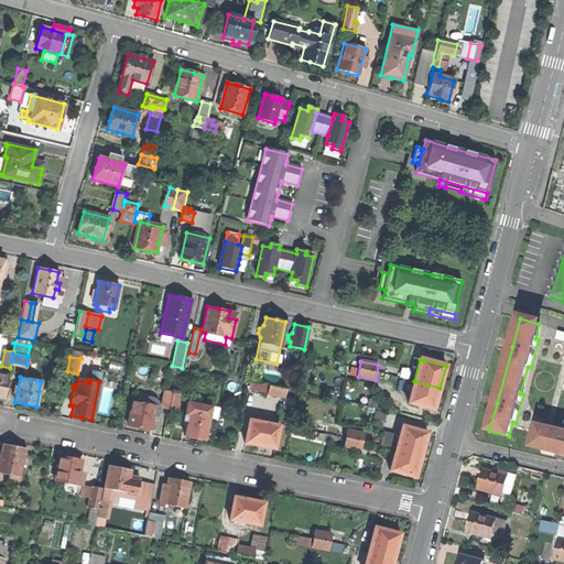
[(409,403),(434,410),(437,398),(440,388),(414,381),(409,403)]
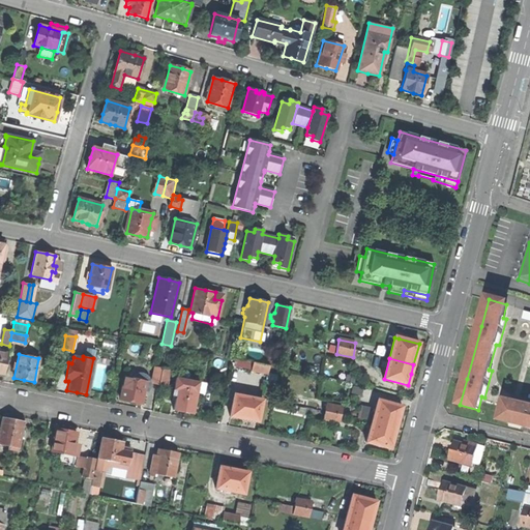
[(267,374),(268,365),(253,362),(251,371),(267,374)]
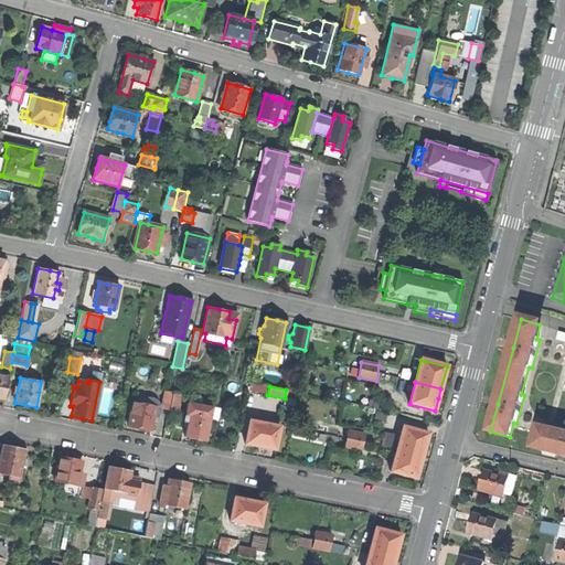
[(161,409),(169,411),(172,393),(164,392),(161,409)]
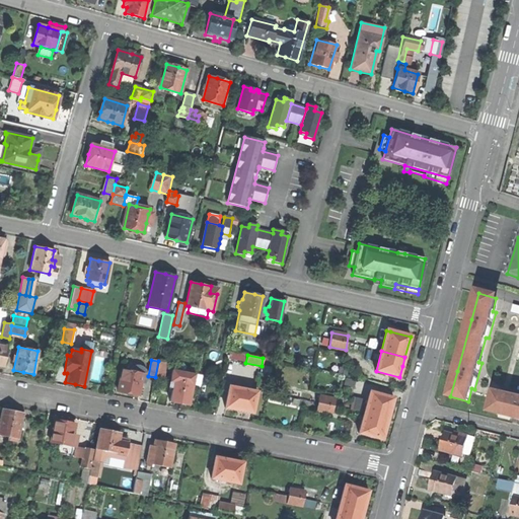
[(155,378),(161,379),(164,362),(158,360),(158,361),(155,377),(155,378)]
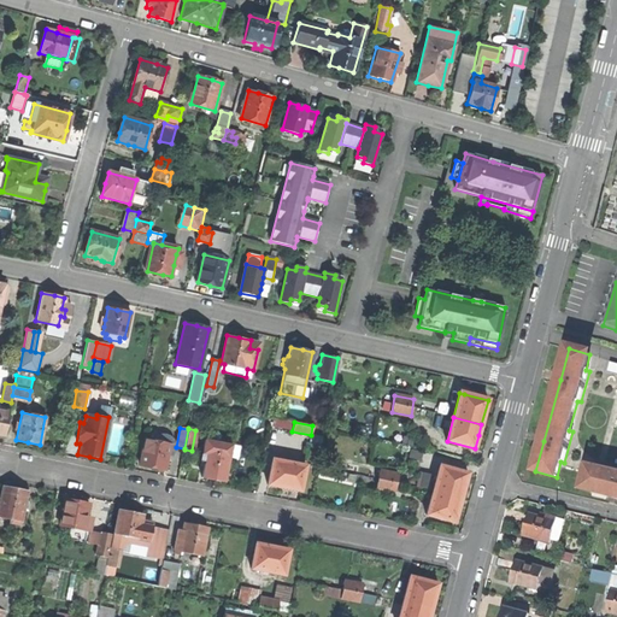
[(168,453),(171,454),(172,452),(174,448),(174,445),(172,441),(171,439),(169,438),(165,435),(162,435),(158,436),(154,439),(153,441),(145,440),(140,465),(153,468),(165,470),(168,453)]
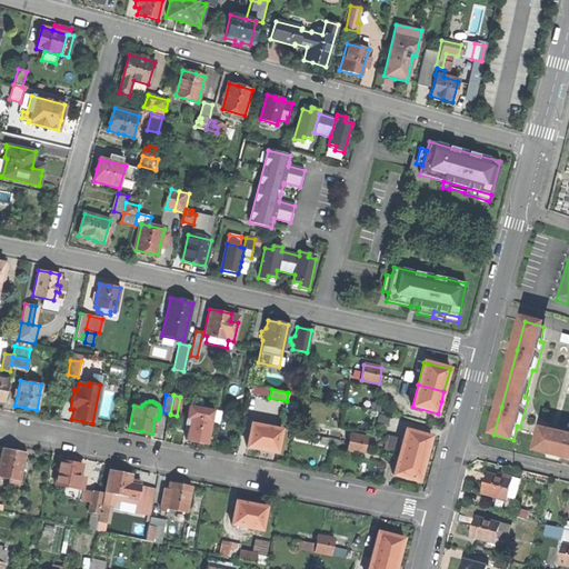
[(196,442),(207,445),(213,411),(189,407),(186,426),(190,427),(187,441),(196,442)]
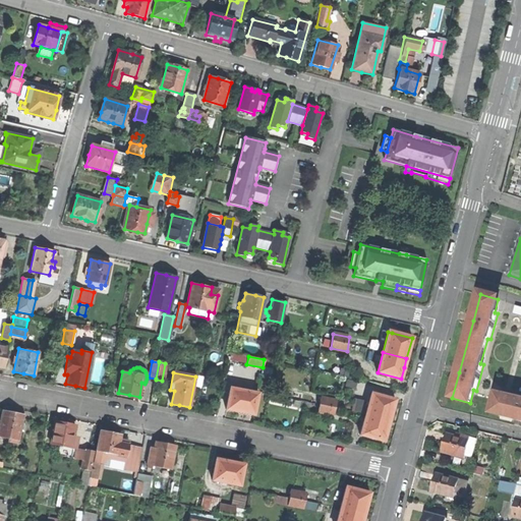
[(254,414),(258,393),(230,388),(227,409),(237,411),(254,414)]
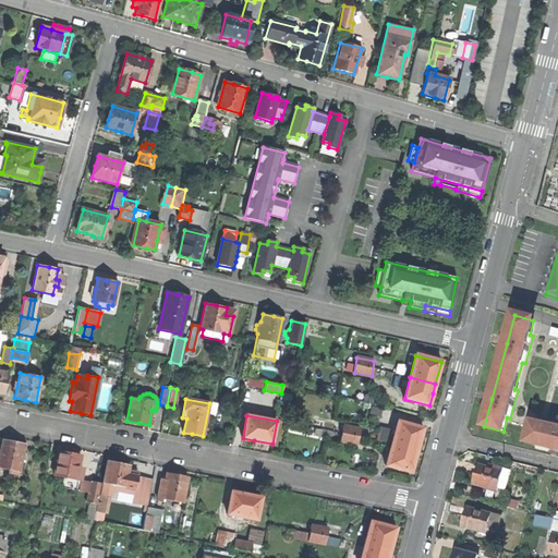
[(398,421),(391,444),(417,450),(420,438),(423,428),(398,421)]
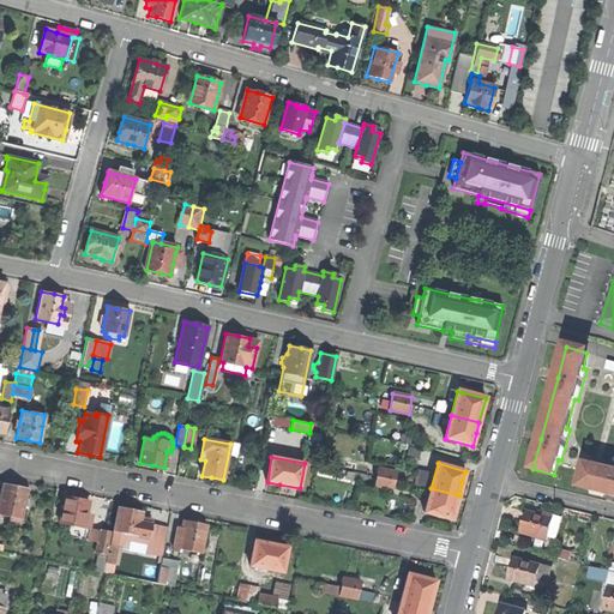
[(600,470),(584,465),(579,487),(612,494),(613,494),(613,468),(601,465),(600,470)]
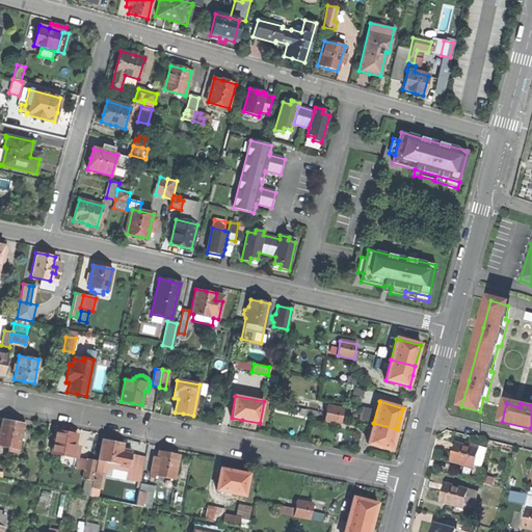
[(324,421),(341,424),(344,409),(327,405),(324,421)]
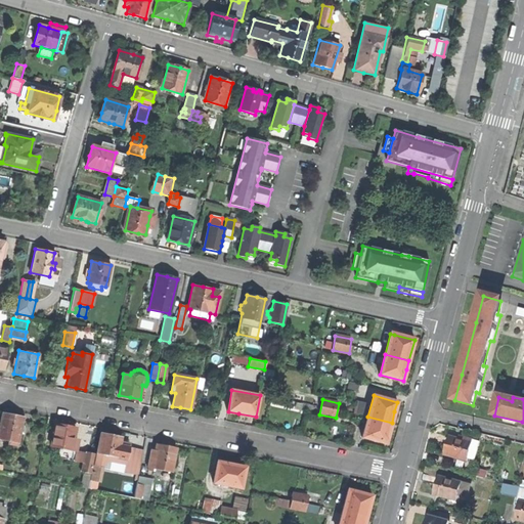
[(357,400),(355,412),(366,413),(368,402),(357,400)]
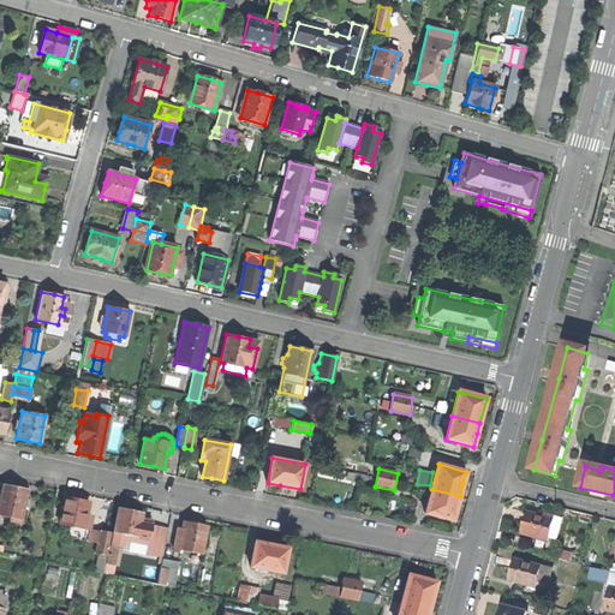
[(13,521),(21,523),(28,491),(17,489),(4,487),(0,506),(0,514),(15,517),(13,521)]
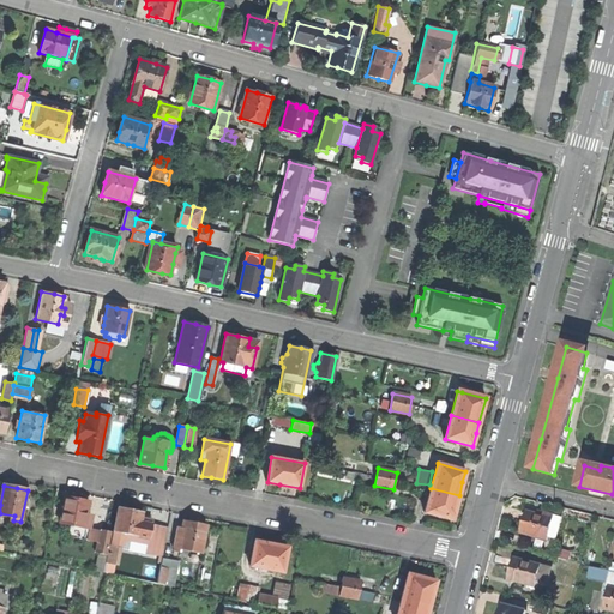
[(431,488),(425,512),(439,516),(452,519),(459,495),(431,488)]
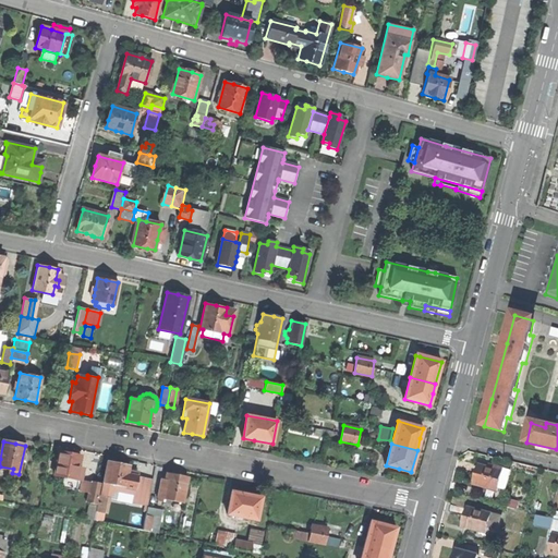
[(55,475),(82,480),(83,473),(77,472),(81,456),(72,455),(59,452),(55,475)]
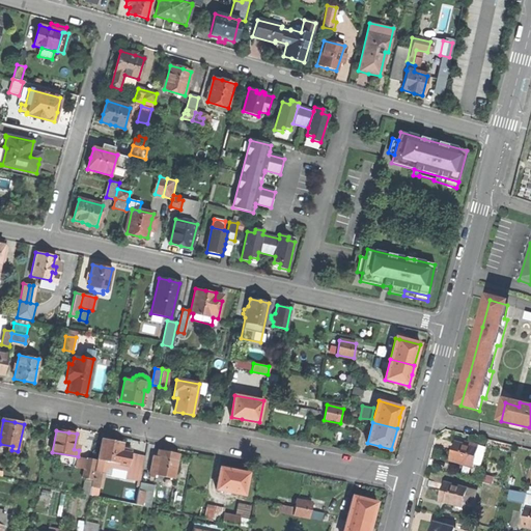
[(102,440),(98,459),(111,463),(110,467),(121,469),(121,465),(128,466),(130,453),(120,451),(121,443),(113,442),(102,440)]
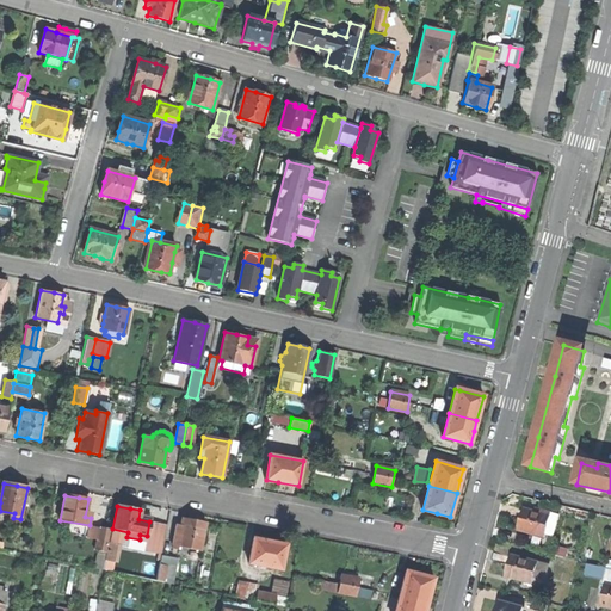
[(545,536),(554,538),(560,516),(537,510),(537,513),(524,511),(522,520),(518,532),(545,538),(545,536)]
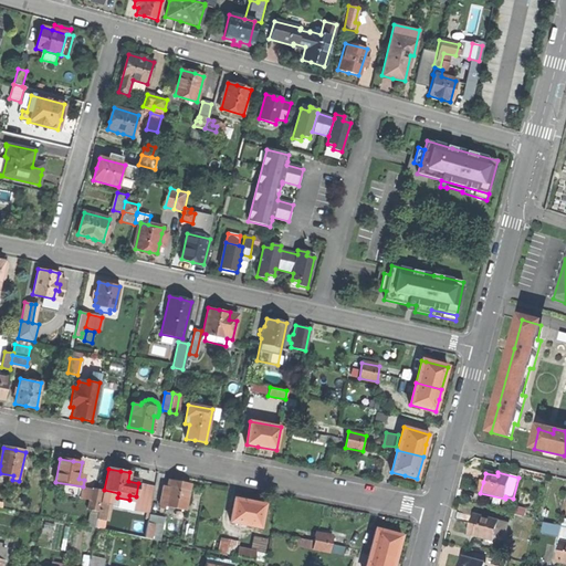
[(164,506),(185,511),(190,484),(180,483),(169,481),(167,488),(163,486),(159,505),(160,505),(159,509),(163,509),(164,506)]
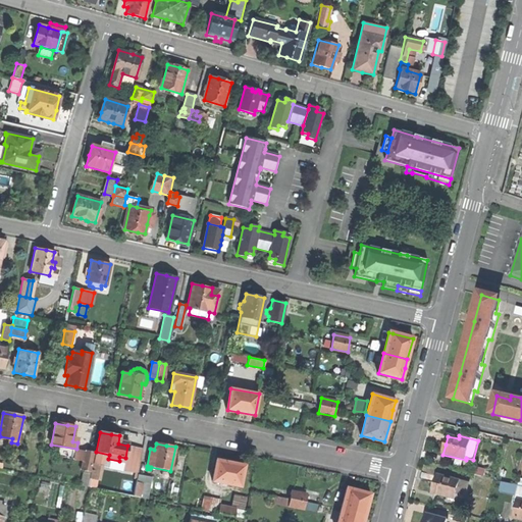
[(84,471),(91,472),(94,452),(87,451),(84,471)]
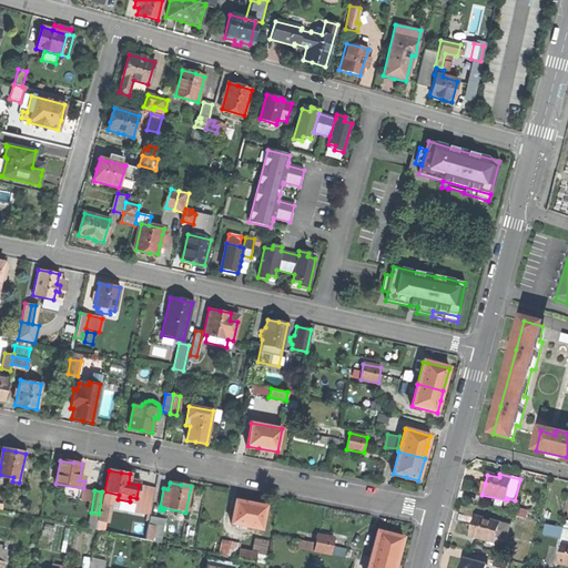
[(247,526),(261,528),(265,506),(249,503),(234,500),(230,523),(240,525),(240,526),(246,527),(247,526)]
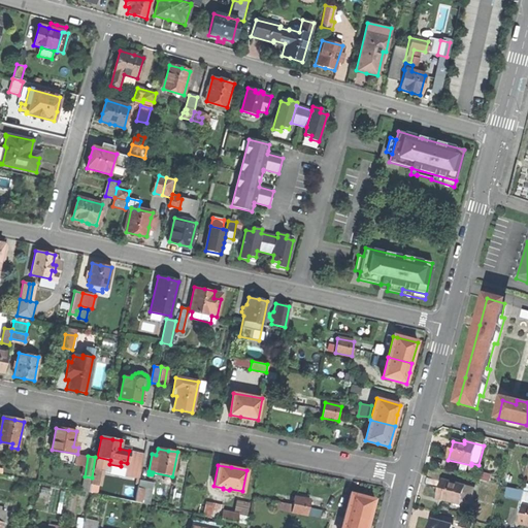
[(91,485),(99,486),(102,471),(94,469),(91,485)]
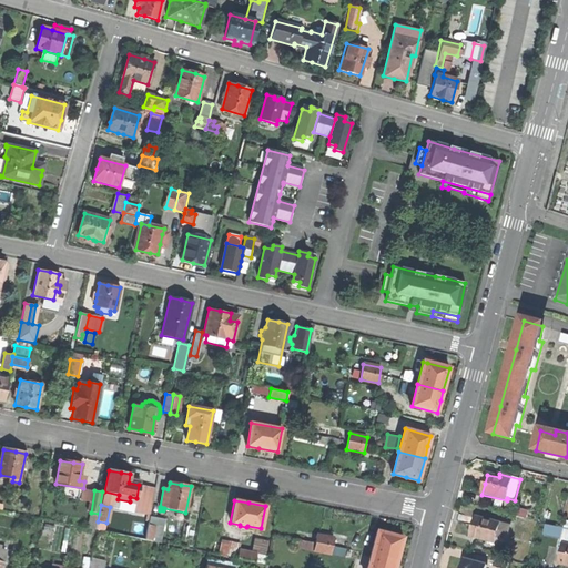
[(510,526),(476,517),(474,528),(470,537),(496,544),(497,537),(507,540),(510,526)]
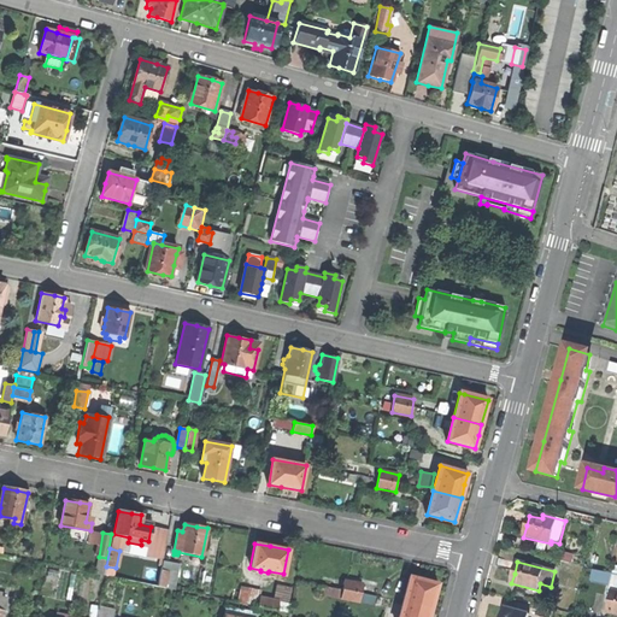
[(165,588),(169,573),(160,570),(157,586),(165,588)]
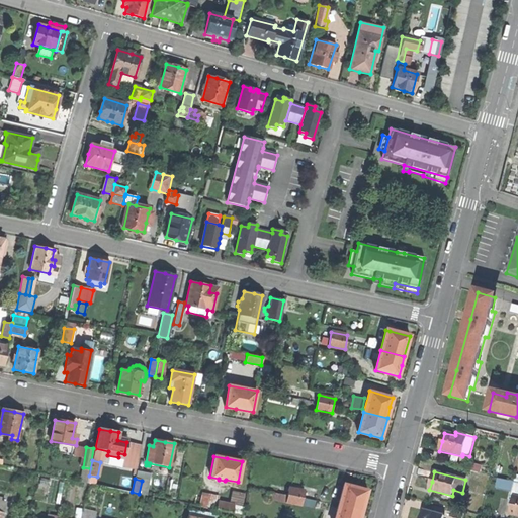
[(344,485),(339,505),(362,511),(367,491),(359,489),(359,488),(355,487),(353,486),(353,487),(344,485)]
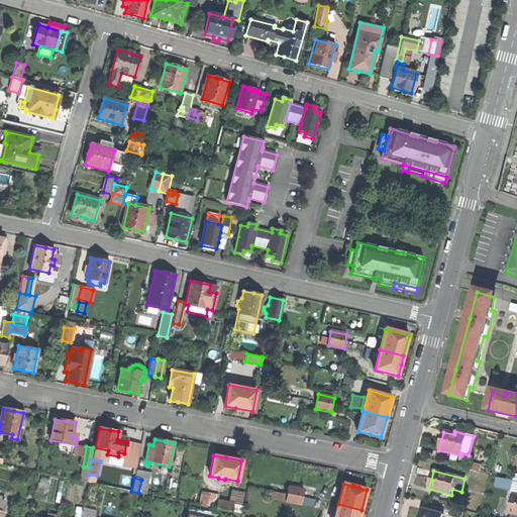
[(286,502),(301,505),(302,498),(304,490),(289,487),(288,494),(286,502)]
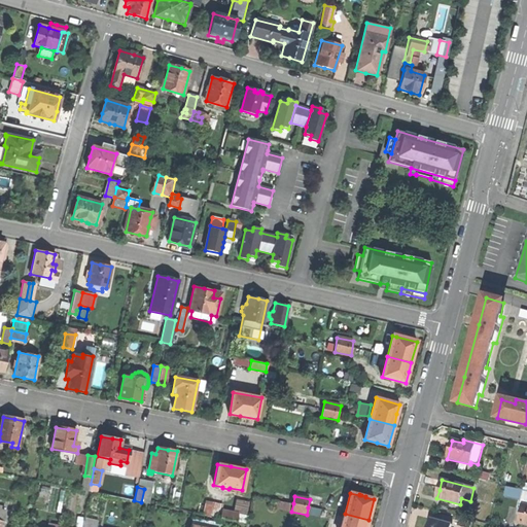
[(236,498),(233,513),(237,513),(236,521),(246,523),(247,515),(245,515),(248,501),(236,498)]
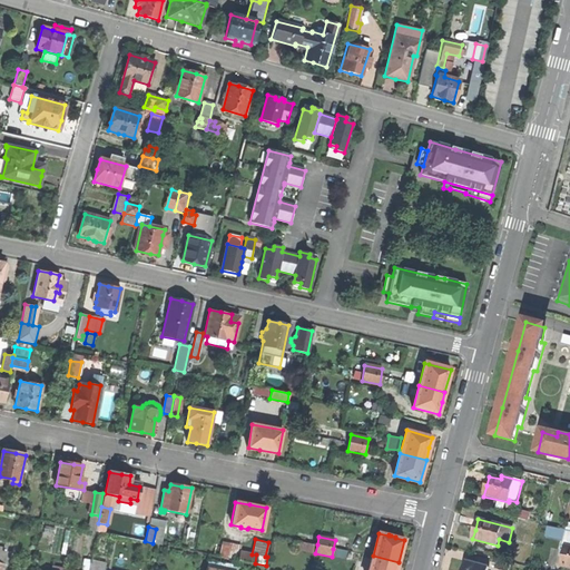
[(296,549),(315,553),(317,544),(298,541),(296,549)]
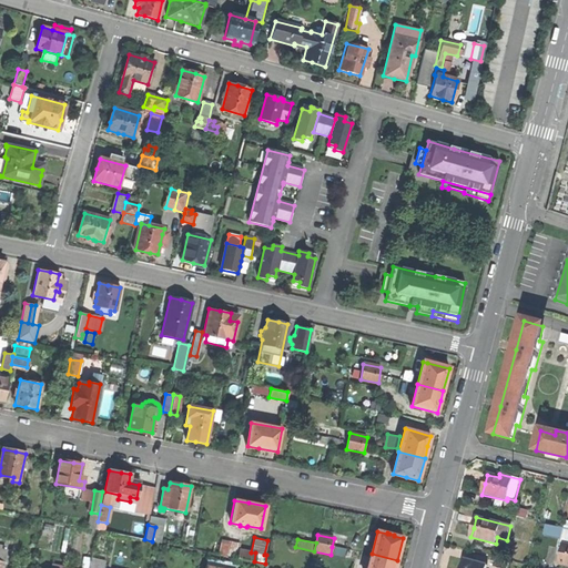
[(217,555),(237,558),(239,549),(240,544),(221,540),(217,555)]
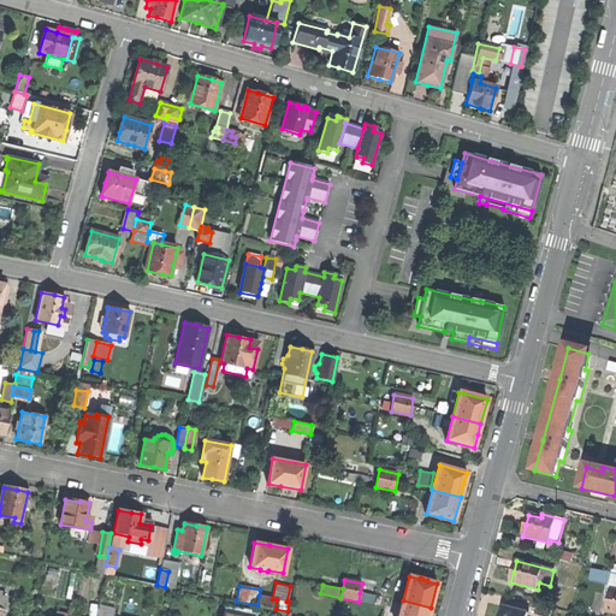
[(615,590),(610,590),(605,612),(615,614),(615,590)]
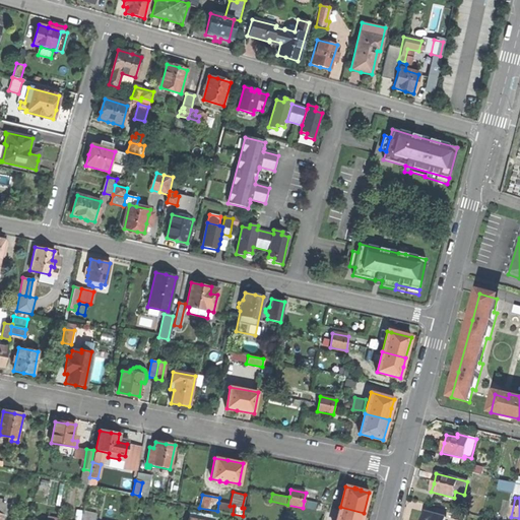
[(318,503),(304,501),(303,508),(317,511),(318,503)]
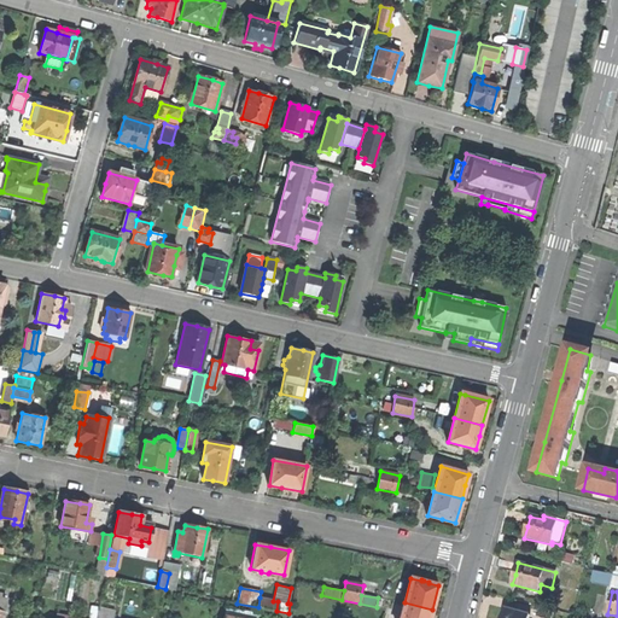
[(277,611),(278,601),(273,601),(260,598),(258,607),(277,611)]
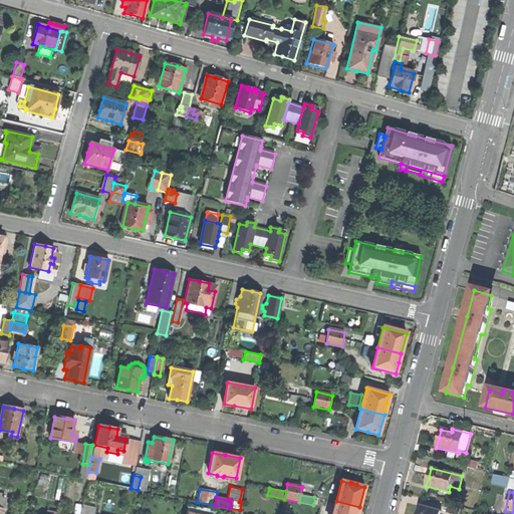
[(356,513),(359,507),(336,501),(332,513),(356,513)]
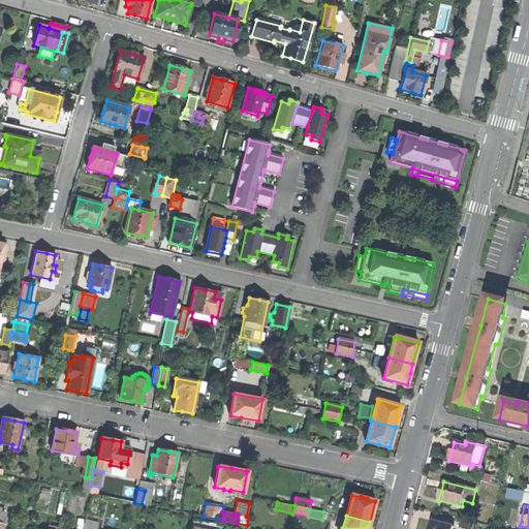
[(85,520),(83,528),(97,528),(99,523),(85,520)]
